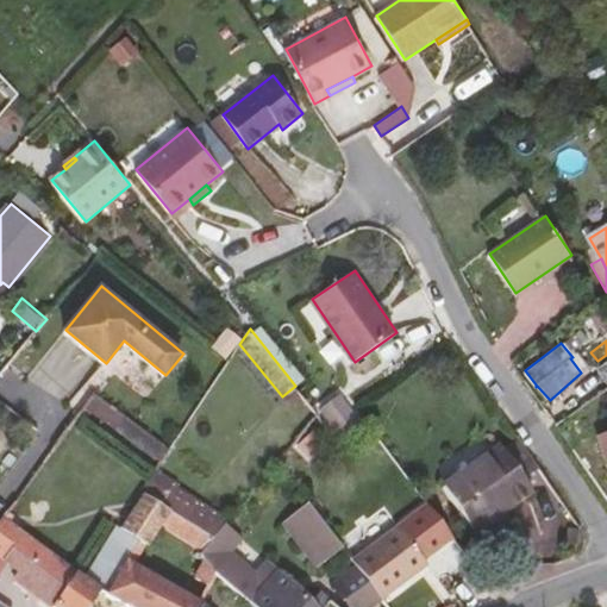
[(300,390),(295,386),(282,396),(296,413),(308,402),(300,390)]
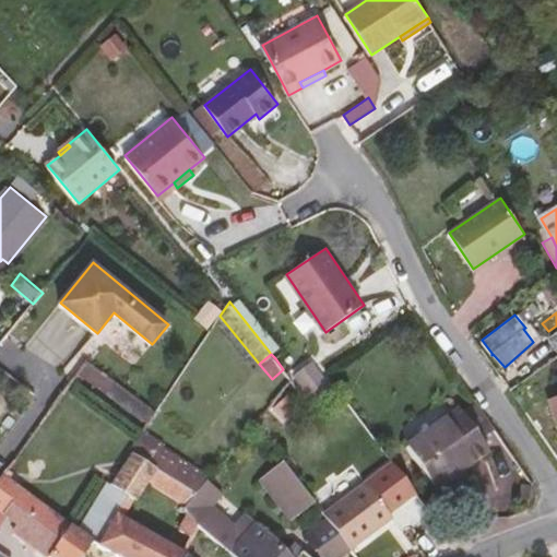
[(87,358),(78,372),(147,423),(156,411),(87,358)]
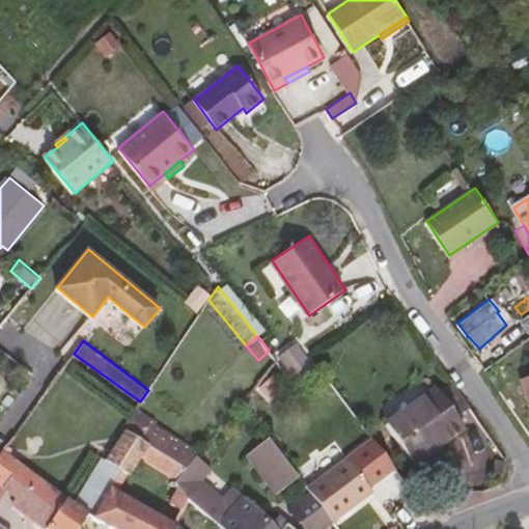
[(314,368),(296,343),(280,356),(299,381),(314,368)]
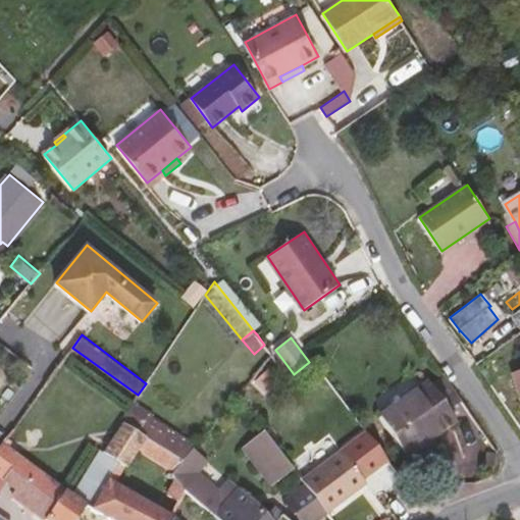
[(268,370),(257,384),(268,393),(279,379),(268,370)]
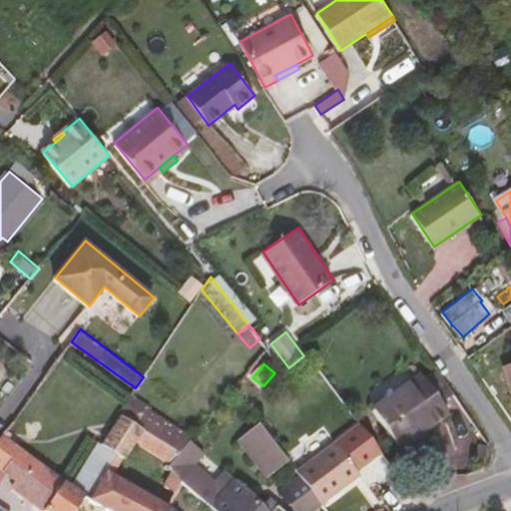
[(455,393),(438,368),(425,376),(443,402),(455,393)]
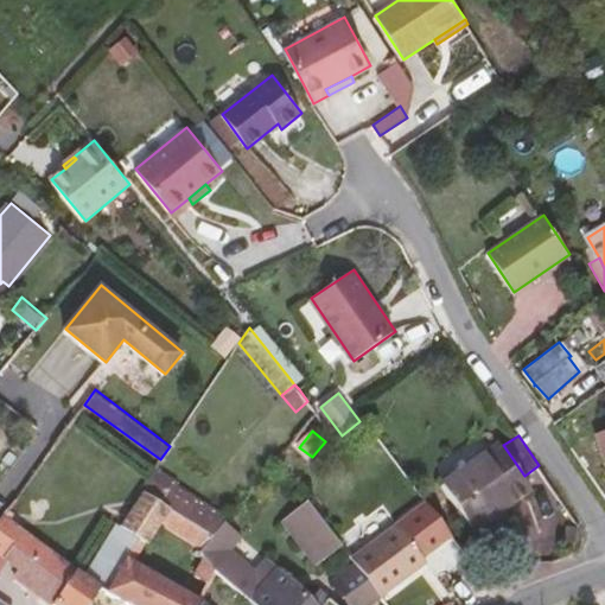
[(524,476),(503,445),(501,443),(441,483),(473,529),(533,489),(524,476)]
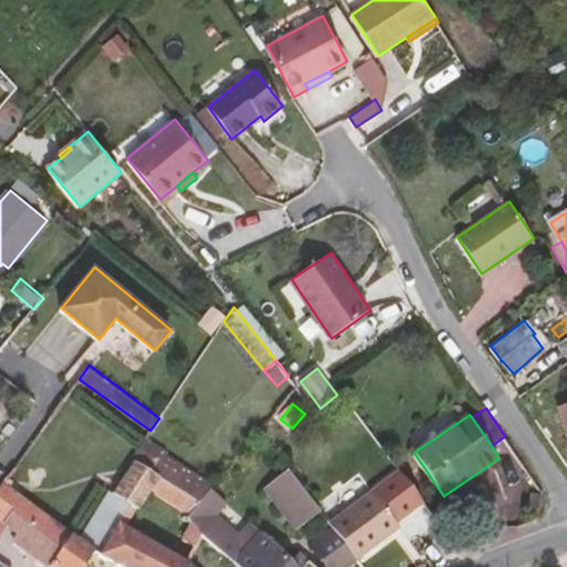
[(201,501),(205,498),(214,484),(145,439),(135,456),(136,459),(161,476),(201,501)]
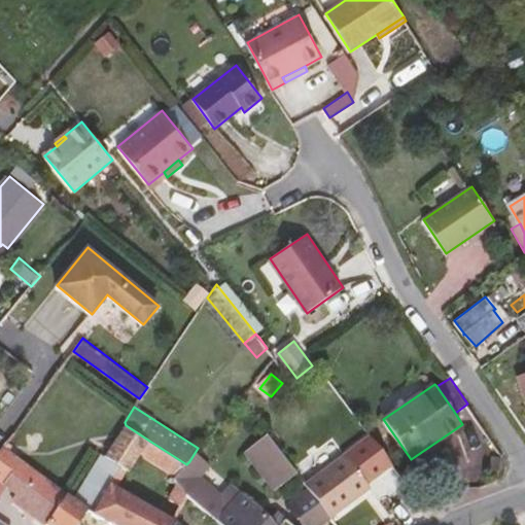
[(149,441),(126,425),(105,455),(106,456),(128,469),(129,470),(141,453),(149,441)]
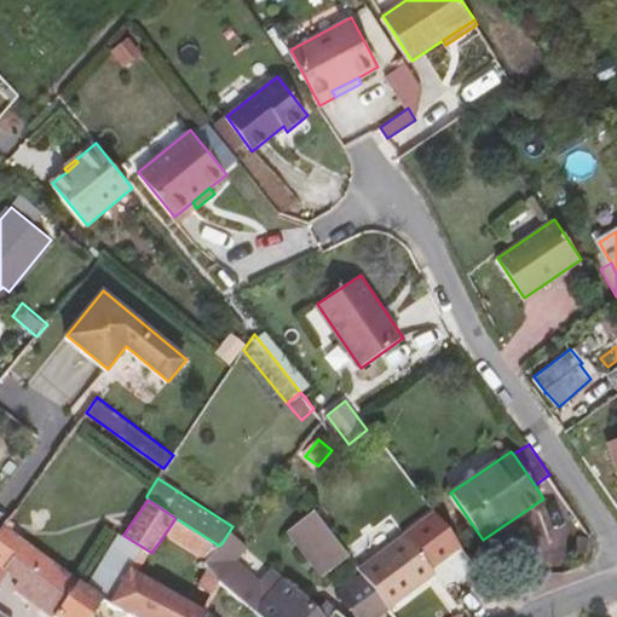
[(316,512),(290,531),(324,576),(350,557),(316,512)]
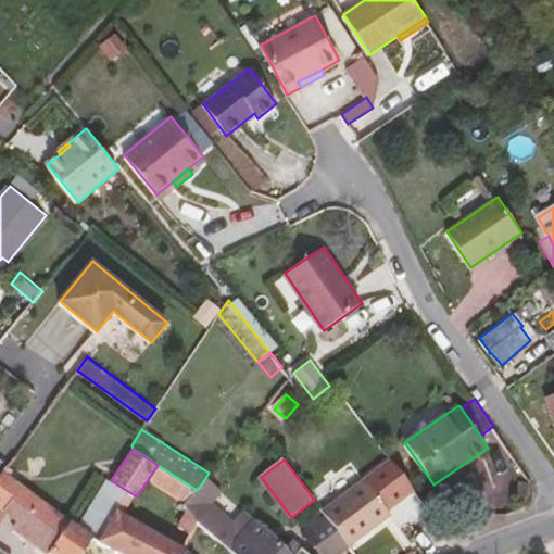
[(197,490),(158,465),(149,478),(188,502),(197,490)]
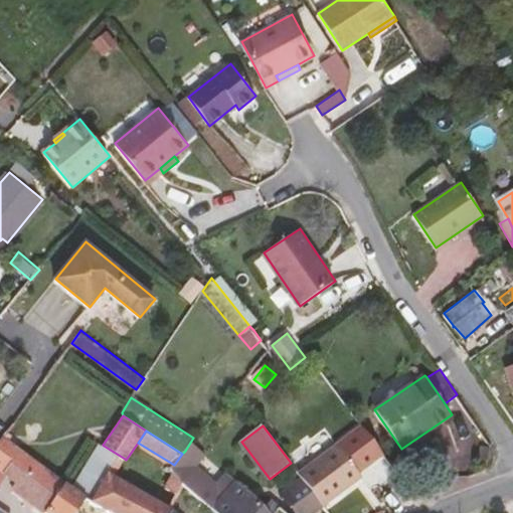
[(3,435),(0,440),(0,471),(3,473),(3,474),(5,475),(16,483),(11,489),(45,512),(75,512),(87,498),(88,497),(73,486),(3,435)]
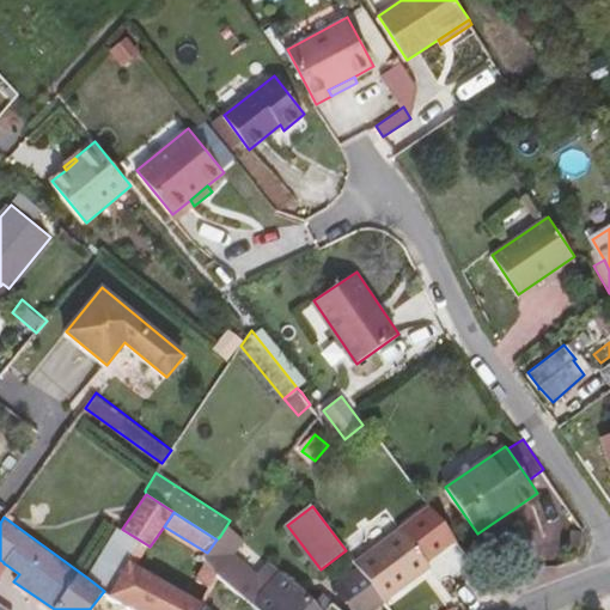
[(138,565),(148,546),(123,530),(122,529),(119,526),(87,578),(104,591),(103,592),(108,596),(129,560),(138,565)]
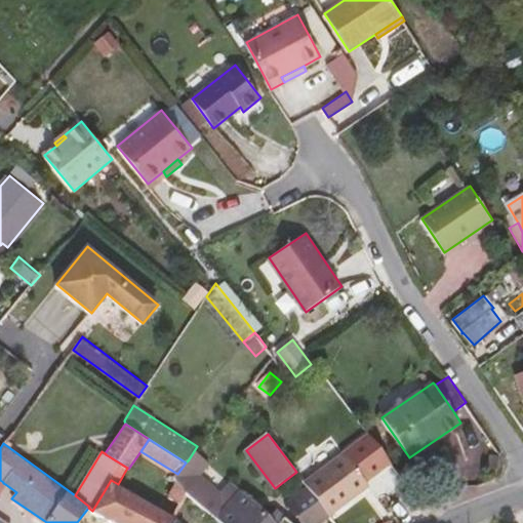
[(177,480),(187,492),(199,475),(209,461),(196,451),(189,459),(186,463),(177,474),(175,477),(177,480)]
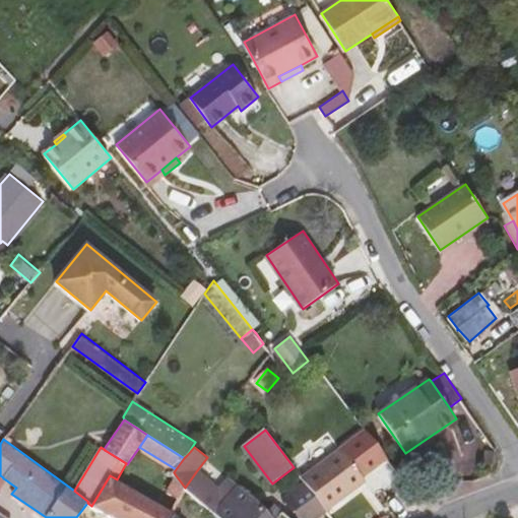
[(315,495),(326,510),(367,480),(341,447),(302,477),(305,481),(315,495)]
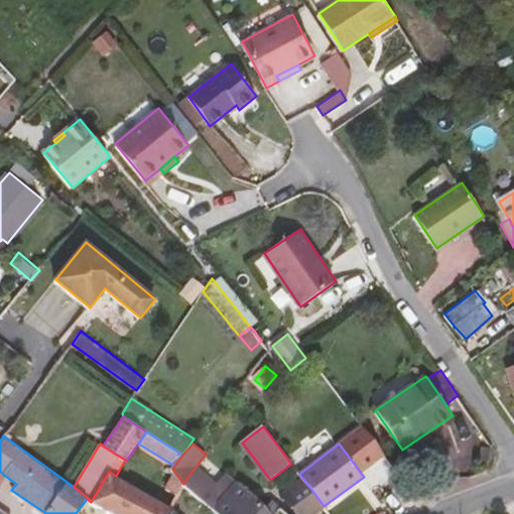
[(480,460),(490,461),(494,446),(491,446),(483,444),(480,460)]
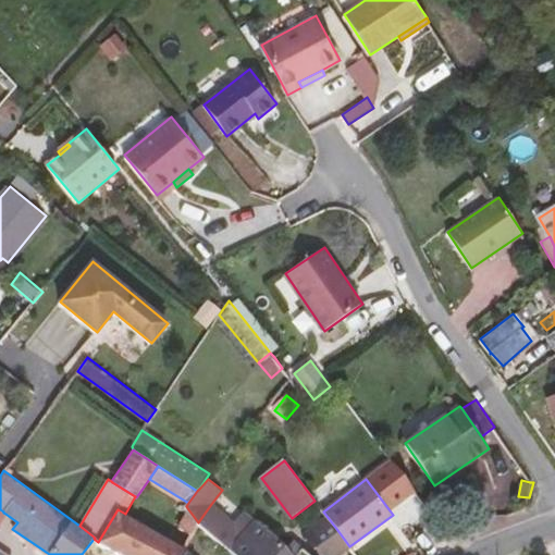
[(298,554),(306,546),(295,538),(286,549),(245,510),(234,523),(211,504),(198,522),(208,531),(220,541),(227,547),(236,554),(298,554)]
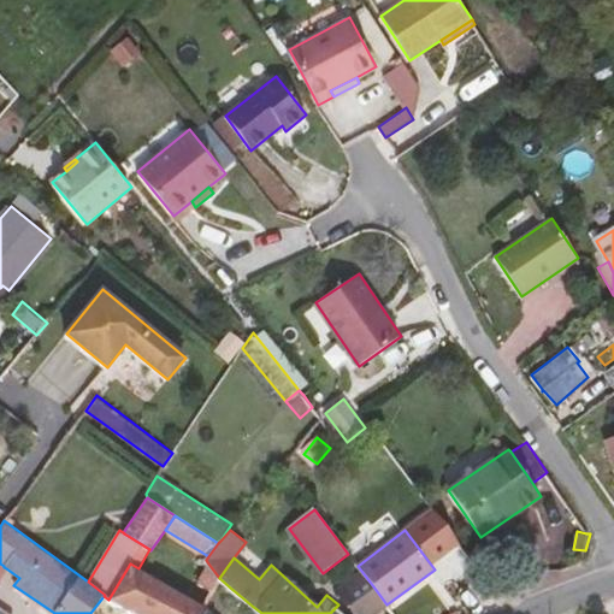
[(204,613),(208,609),(202,606),(139,568),(130,564),(108,600),(136,613),(204,613)]
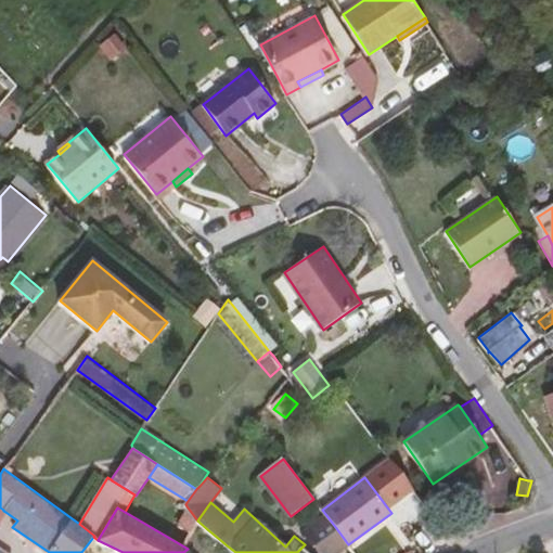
[(190,531),(197,521),(188,508),(178,525),(190,531)]
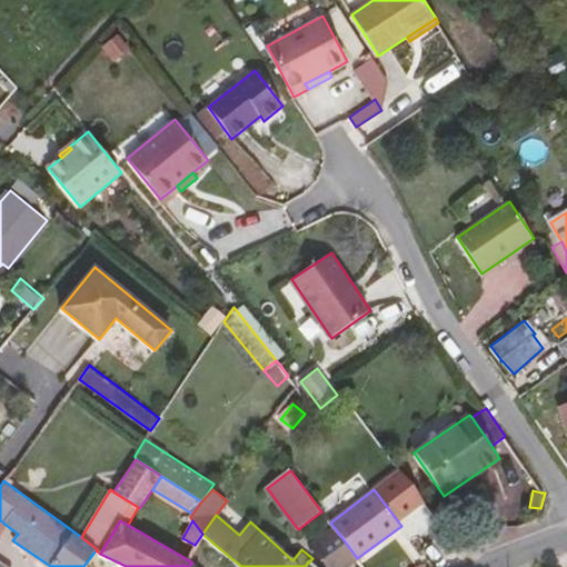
[(345,541),(334,527),(309,545),(326,566),(345,566),(357,559),(345,541)]
